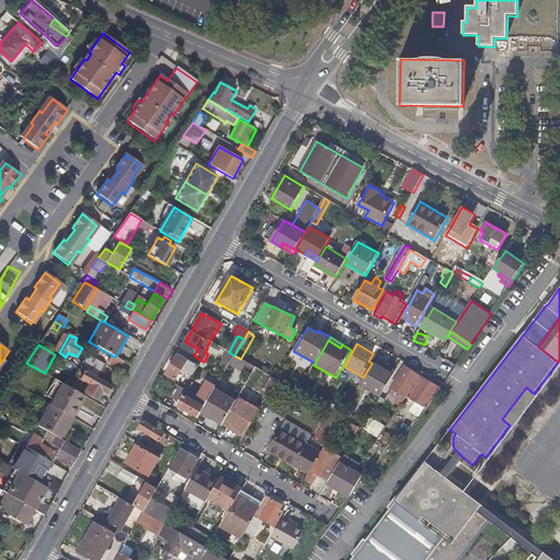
[(199,366),(178,354),(165,375),(176,382),(182,372),(188,375),(189,374),(194,376),(199,366)]
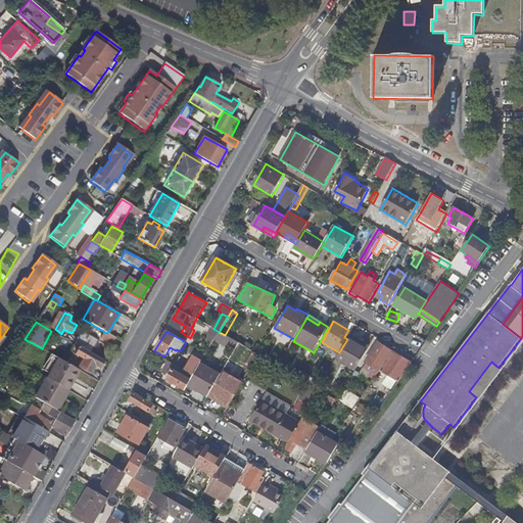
[(107,333),(104,332),(100,339),(111,344),(115,338),(107,333)]
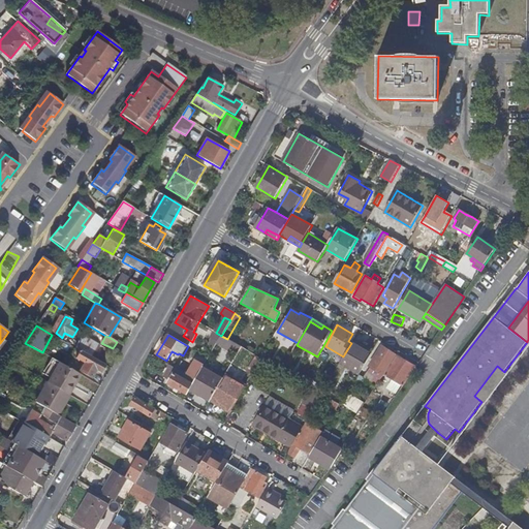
[(99,346),(83,337),(75,348),(93,358),(99,346)]
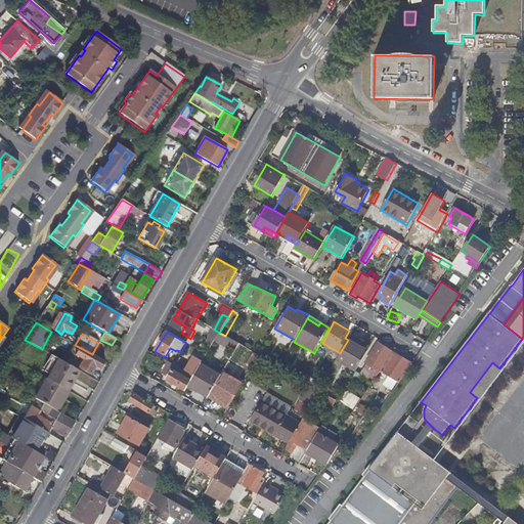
[(368,350),(349,339),(337,360),(356,372),(368,350)]
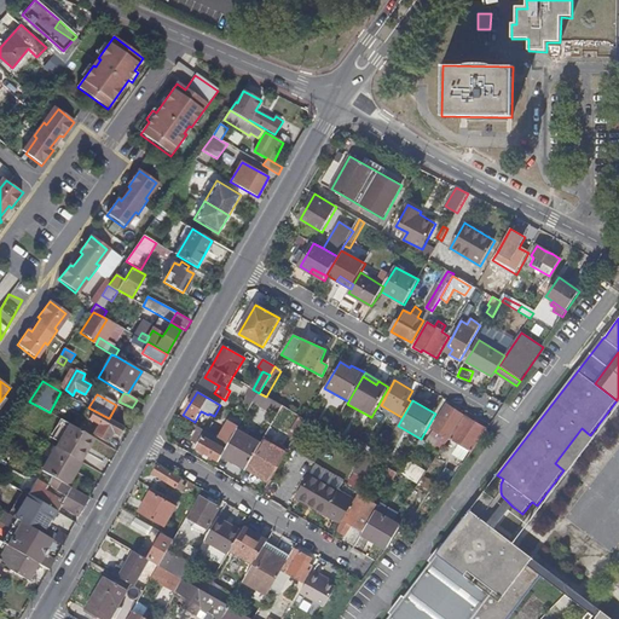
[(261,444),(248,469),(271,482),(285,456),(271,447),(290,411),(282,406),(261,444)]
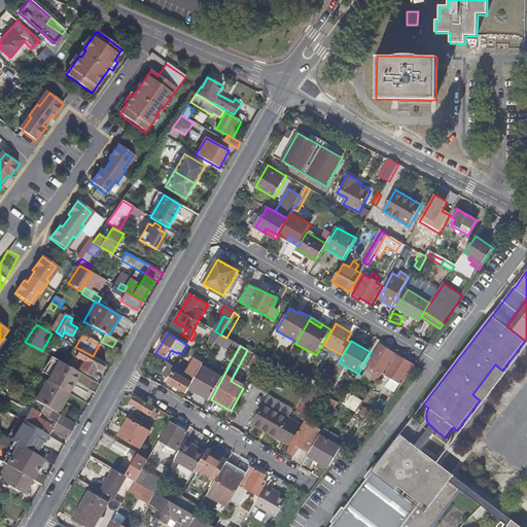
[(395,355),(381,346),(369,365),(370,366),(382,375),(395,355)]
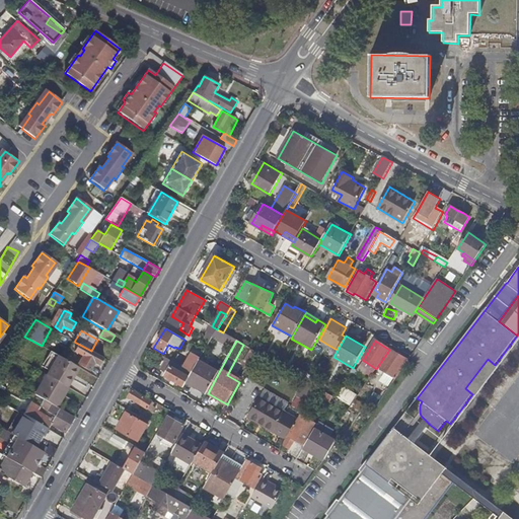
[(74,352),(82,357),(78,364),(89,371),(93,363),(97,366),(102,358),(79,344),(74,352)]
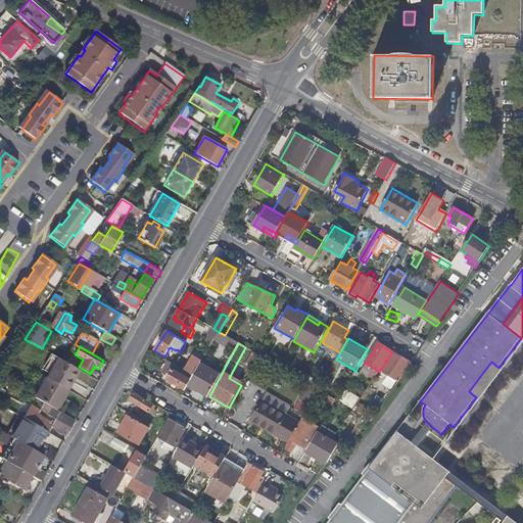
[(258,355),(253,351),(248,360),(254,363),(258,355)]
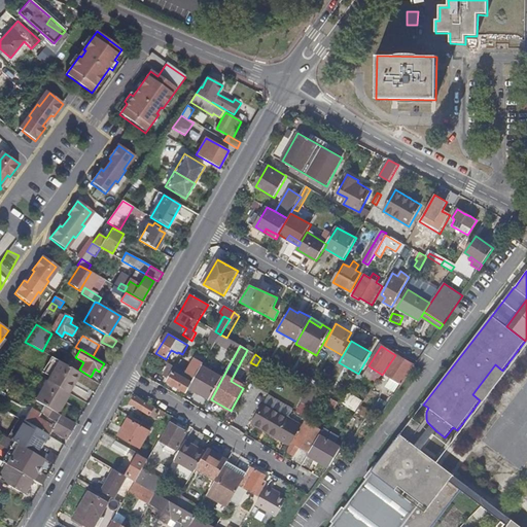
[(396,354),(395,355),(382,375),(401,386),(415,365),(396,354)]
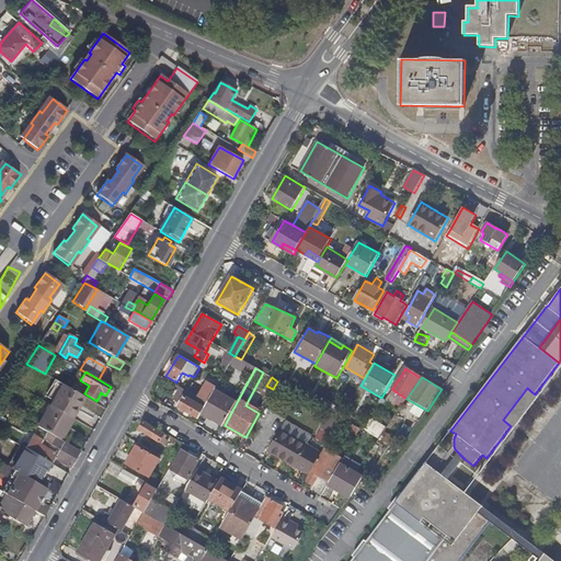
[(52,387),(55,388),(48,398),(54,401),(52,407),(70,418),(78,404),(80,407),(86,398),(56,380),(52,387)]
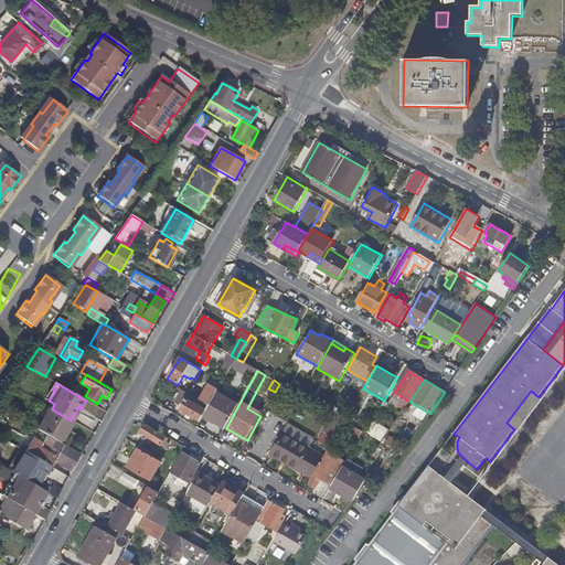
[(188,395),(179,390),(172,401),(181,406),(179,409),(200,423),(203,417),(206,411),(187,398),(188,395)]
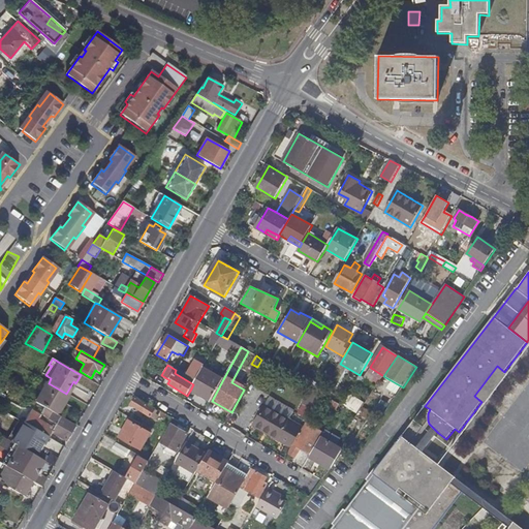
[(504,372),(497,366),(474,396),(481,402),(486,404),(508,374),(504,372)]
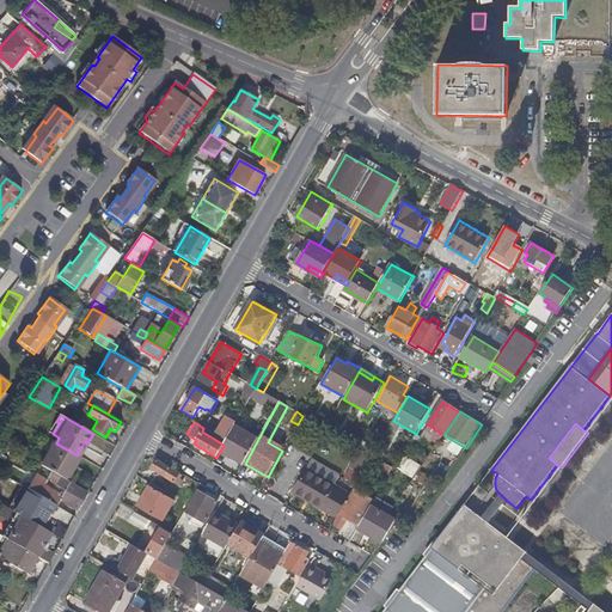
[(236,426),(227,440),(224,445),(220,452),(243,465),(258,439),(236,426)]
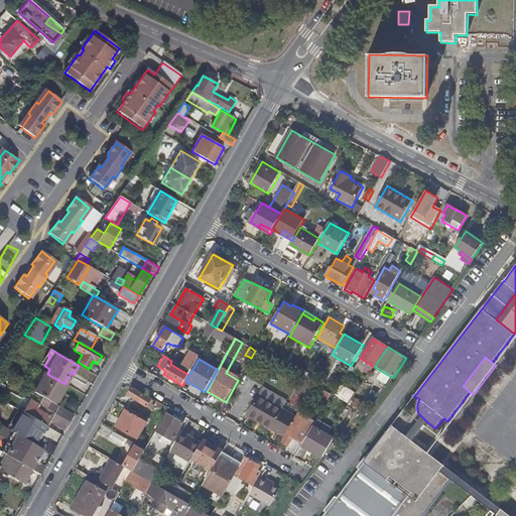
[(362,359),(360,362),(372,370),(374,367),(362,359)]
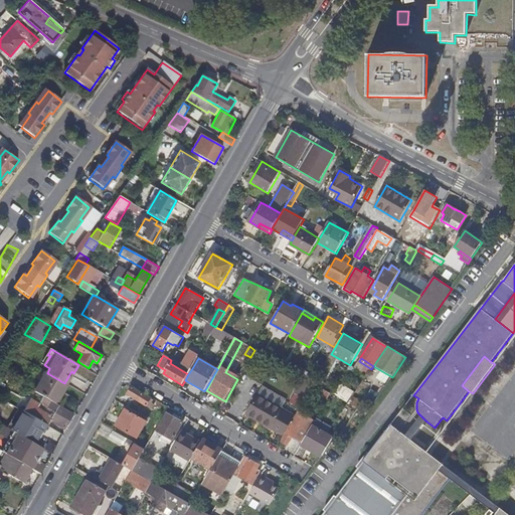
[(297,366),(293,372),(313,384),(316,378),(317,377),(297,366)]
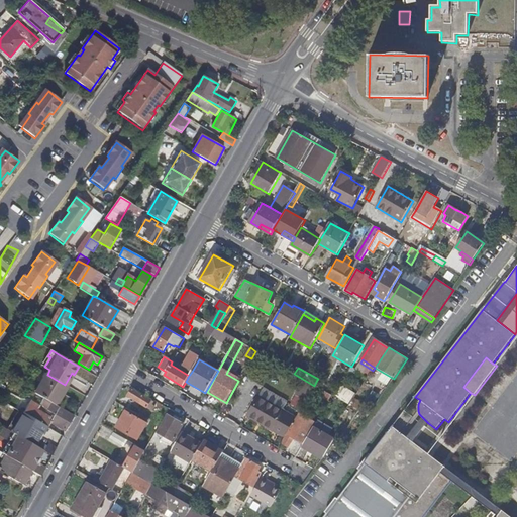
[(74,375),(72,373),(65,385),(68,386),(74,375)]
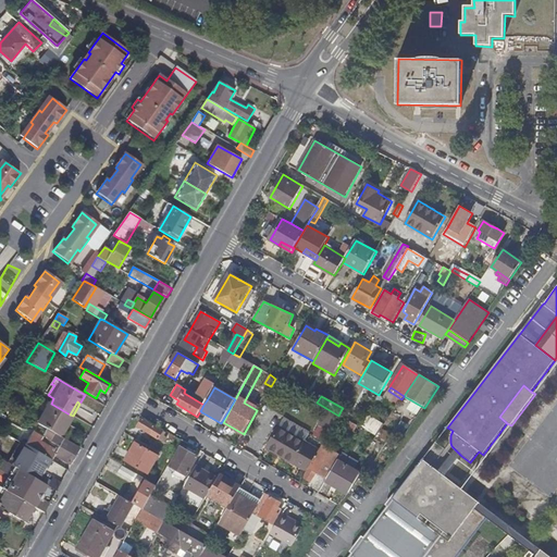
[(51,404),(49,403),(37,424),(54,434),(62,438),(74,417),(73,416),(70,415),(51,404)]
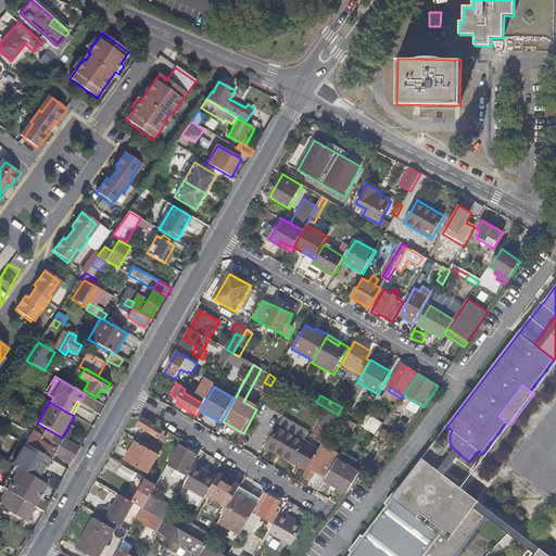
[(338,415),(348,419),(357,426),(359,427),(363,421),(341,408),(338,415)]
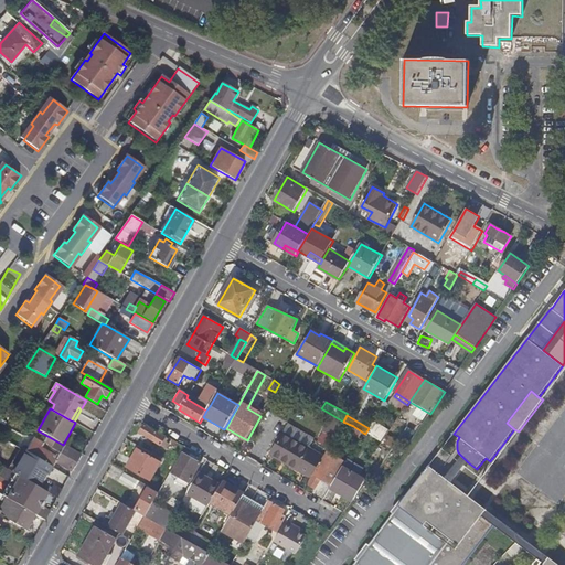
[(353,426),(343,422),(340,428),(349,433),(353,426)]
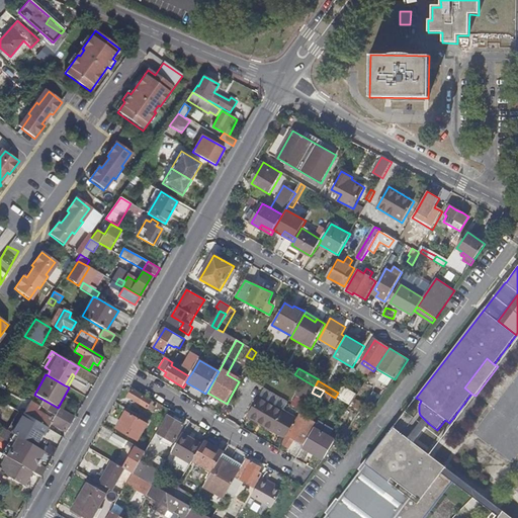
[(133,389),(127,397),(148,409),(153,401),(133,389)]
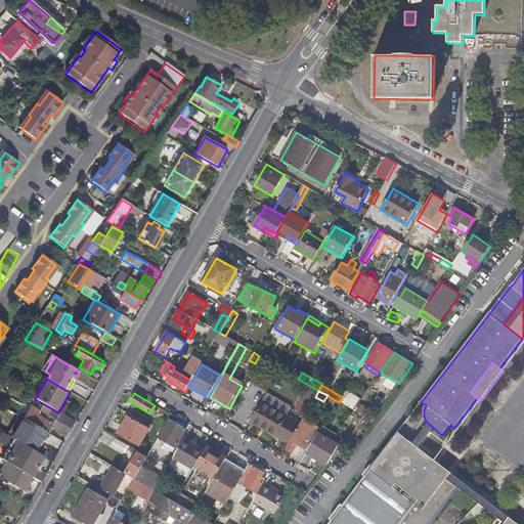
[(337,401),(328,395),(323,401),(334,407),(337,401)]
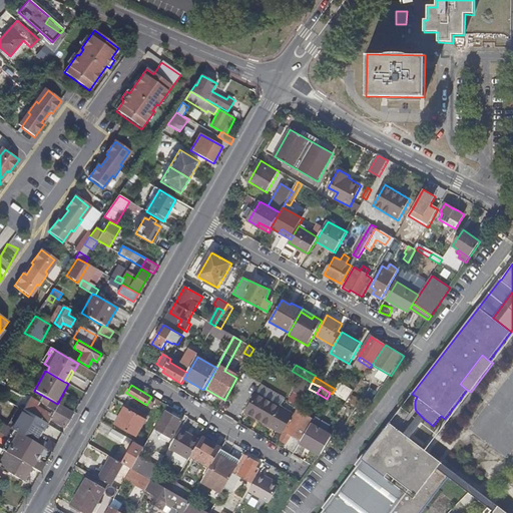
[(335,389),(332,394),(347,402),(351,397),(335,388),(335,389)]
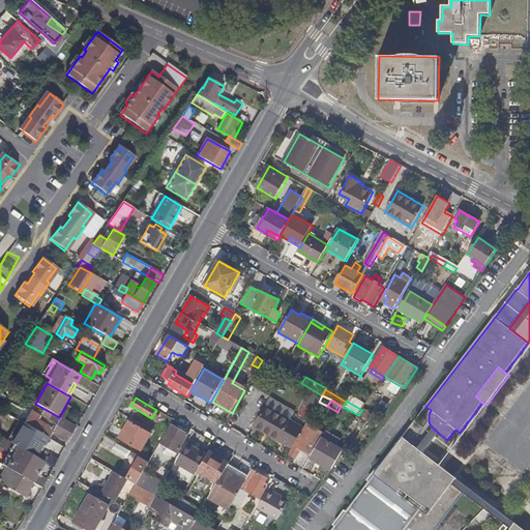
[(283,416),(266,406),(253,428),(270,438),(283,416)]
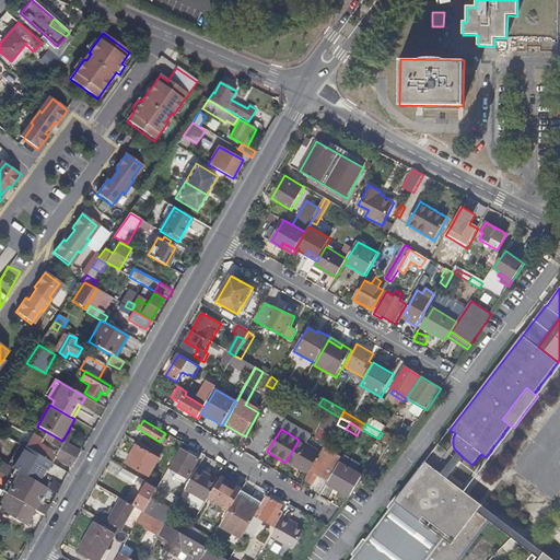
[(62,441),(55,436),(50,444),(59,450),(63,441),(62,441)]
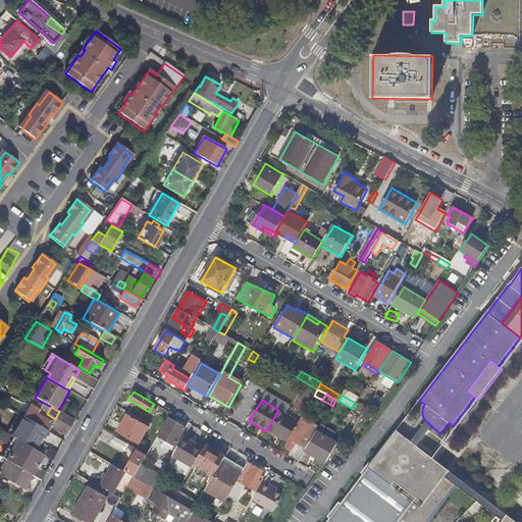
[(59,411),(55,419),(53,422),(30,409),(24,417),(48,431),(51,427),(65,435),(74,419),(59,411)]
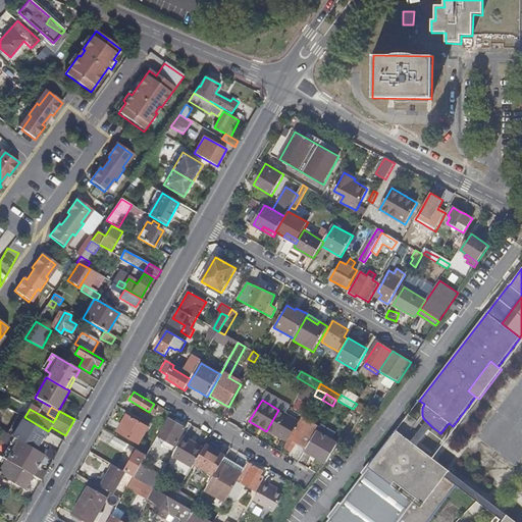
[(299,421),(278,410),(266,431),(286,442),(299,421)]
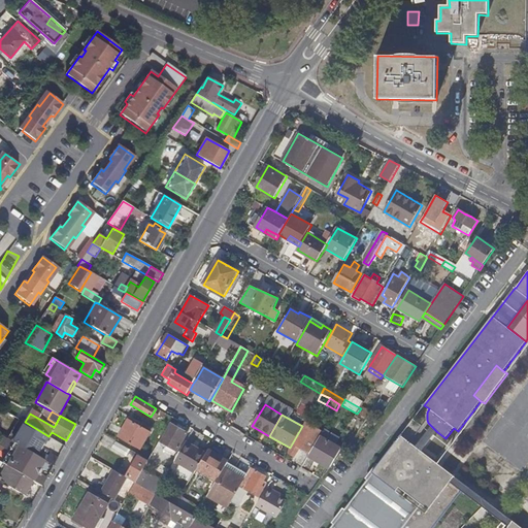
[(129,420),(119,437),(140,451),(151,432),(129,420)]
